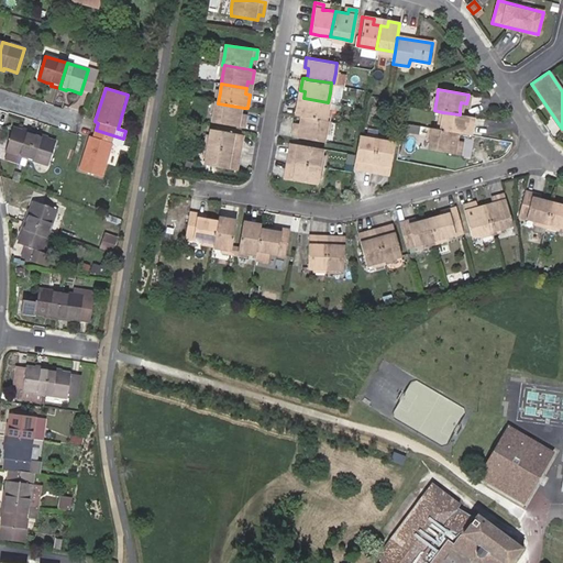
[(328,102),(304,98),(302,102),(298,102),(297,116),(300,116),(300,117),(324,121),(327,109),(328,102)]
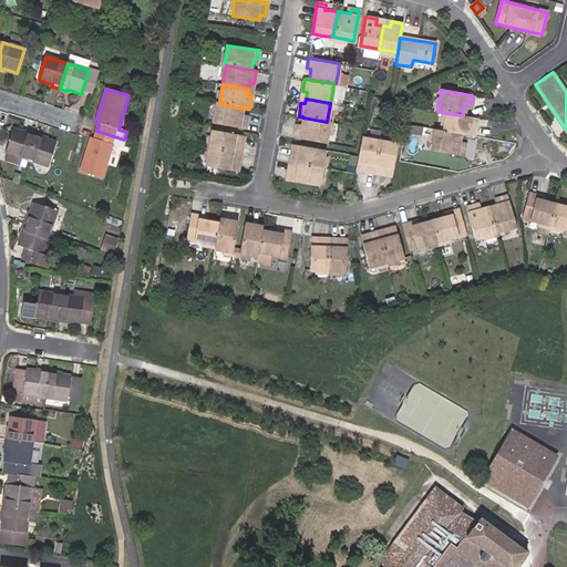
[(244,119),(245,114),(246,109),(226,105),(219,104),(217,103),(216,114),(214,123),(246,129),(248,120),(244,119)]
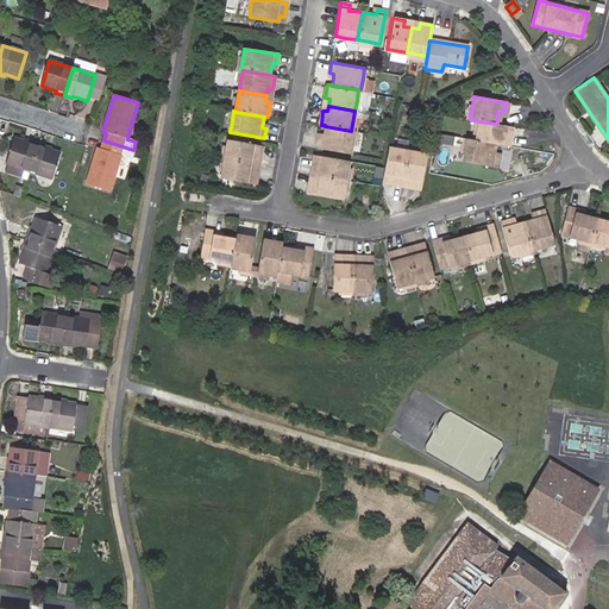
[(497,124),(478,121),(475,142),(494,145),(504,146),(506,140),(509,140),(512,126),(497,124)]
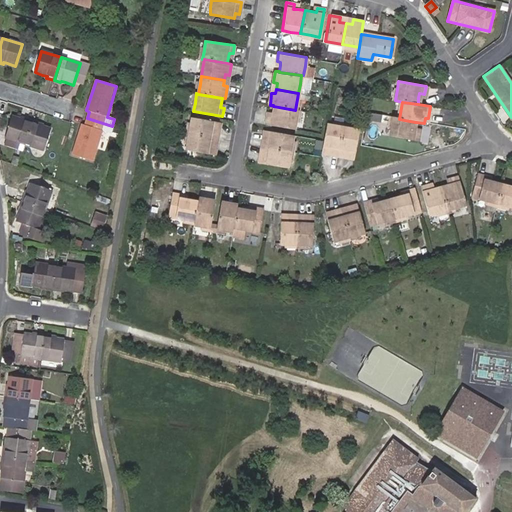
[(297,110),(273,106),(272,112),(271,116),(268,116),(266,124),(294,128),(296,120),(297,110)]
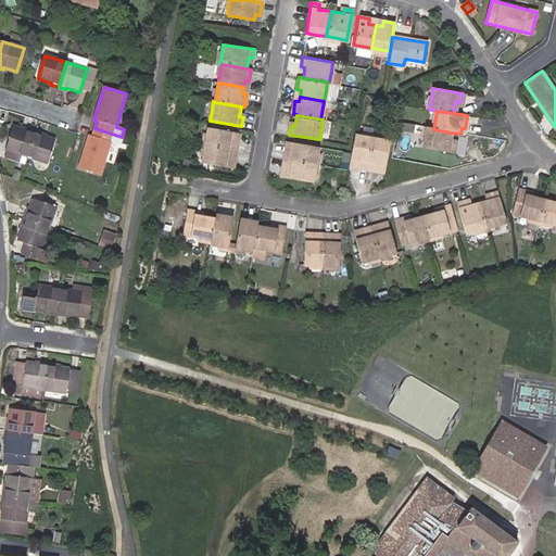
[(22,155),(26,158),(35,131),(27,129),(26,131),(22,130),(13,127),(5,151),(22,155)]
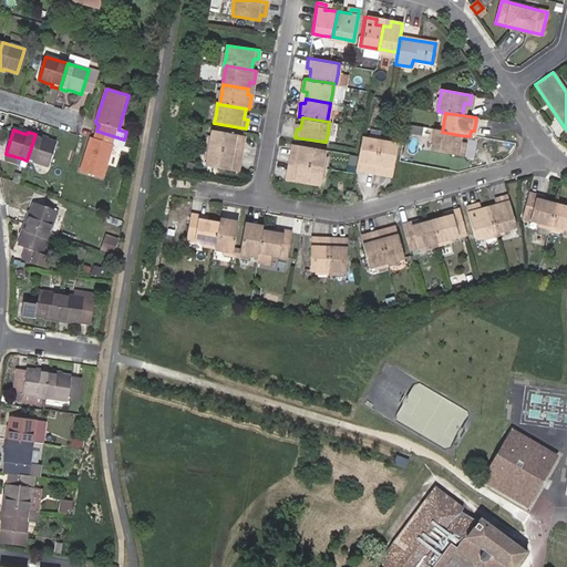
[(123,148),(126,141),(124,140),(96,131),(94,140),(91,138),(80,172),(103,179),(113,146),(123,148)]
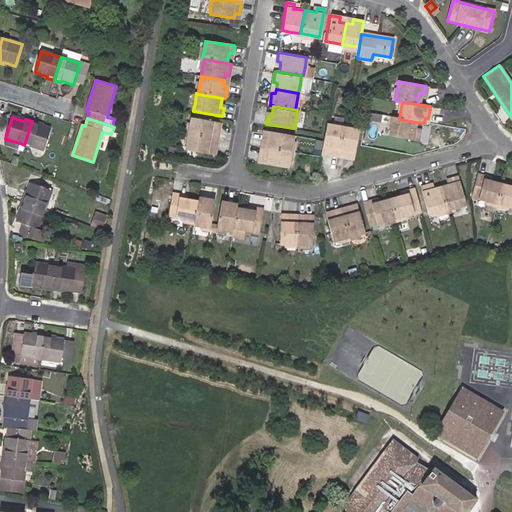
[(219,138),(220,128),(216,127),(217,122),(193,118),(191,124),(190,133),(219,138)]
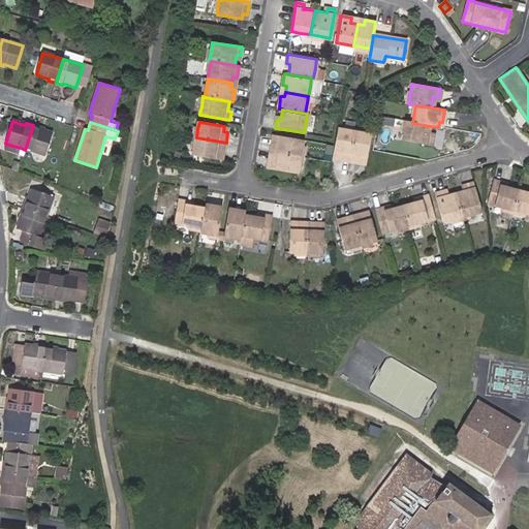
[(412,123),(405,122),(403,132),(401,141),(430,146),(432,137),(427,136),(428,131),(429,126),(412,123)]
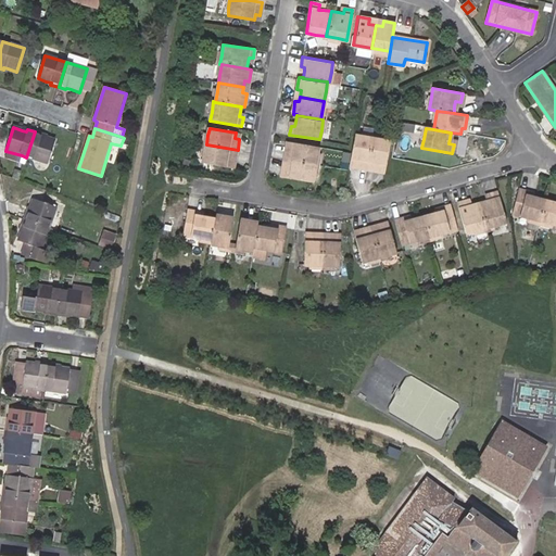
[(35,131),(26,158),(48,164),(55,141),(46,138),(40,137),(41,134),(35,131)]
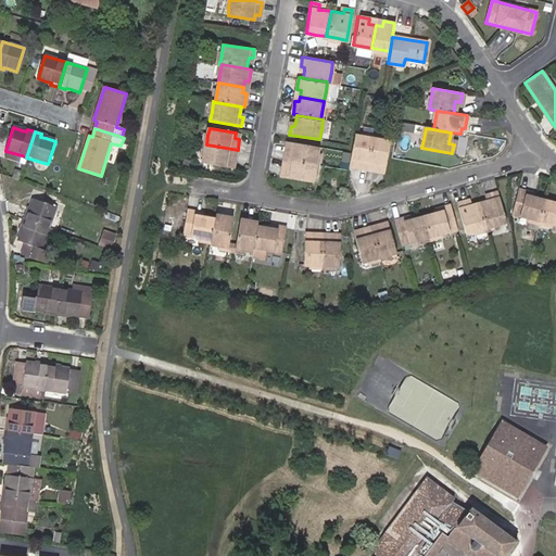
[(353,164),(353,167),(367,169),(373,139),(361,137),(353,136),(349,163),(353,164)]
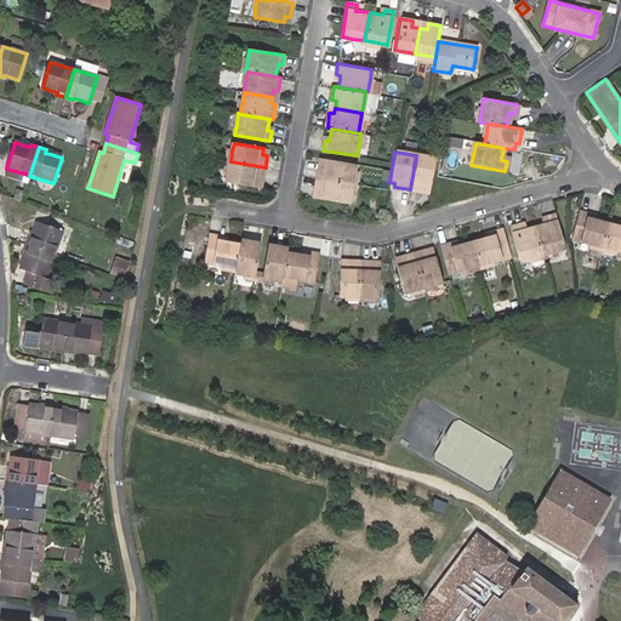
[(427,158),(416,155),(410,189),(422,192),(422,188),(428,189),(433,159),(427,158)]
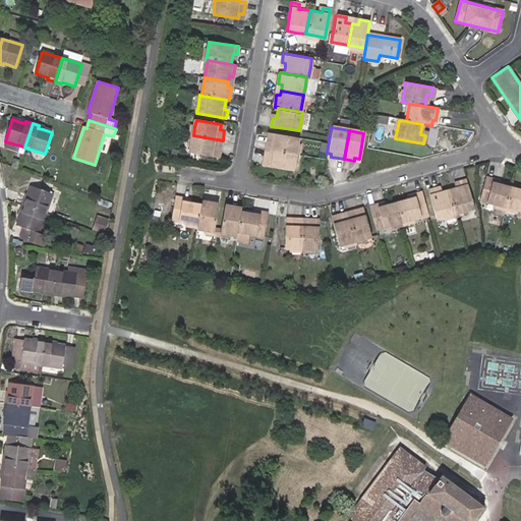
[(296,153),(298,143),(299,136),(273,132),(273,135),(270,135),(268,148),(296,153)]
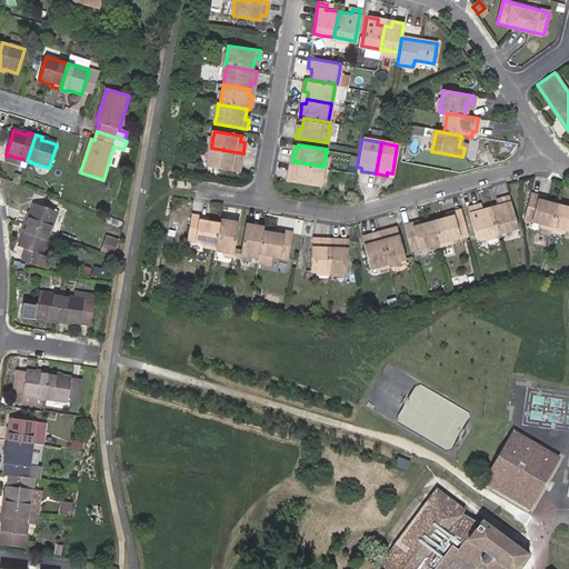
[(209,158),(208,165),(236,169),(237,163),(241,165),(243,153),(211,148),(209,158)]
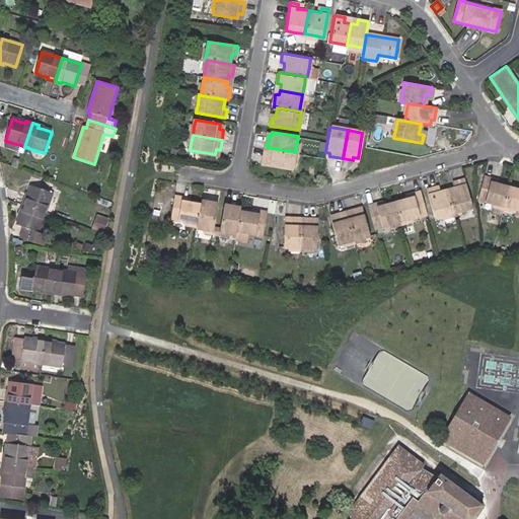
[(17,153),(20,145),(5,141),(3,147),(17,153)]
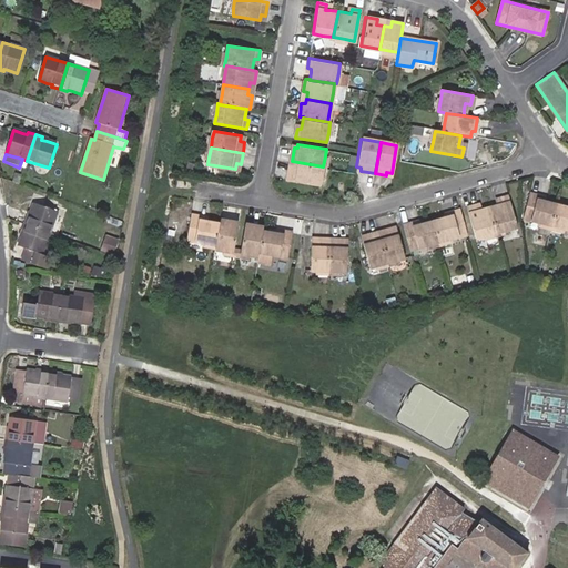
[(292,161),(290,175),(293,175),(292,180),(320,184),(321,178),(323,166),(292,161)]
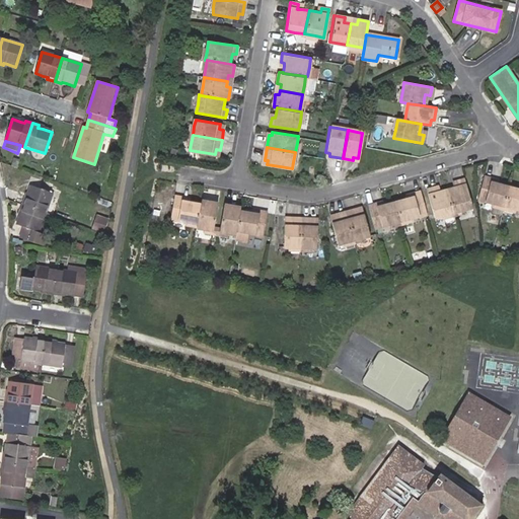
[(502,205),(507,187),(495,182),(488,180),(489,177),(482,175),(475,198),(490,202),(502,205)]
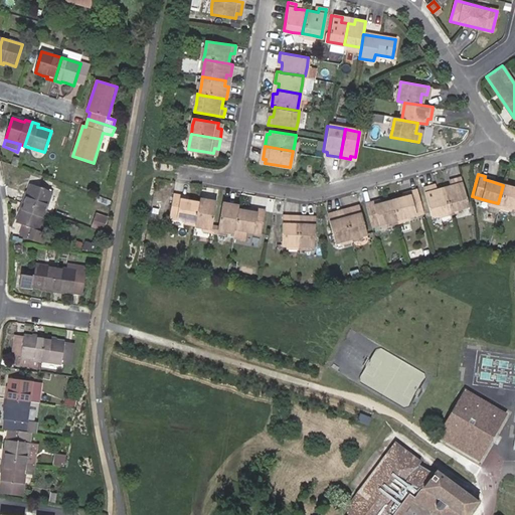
[(451,187),(442,189),(448,210),(460,207),(468,205),(462,178),(454,180),(455,185),(451,187)]
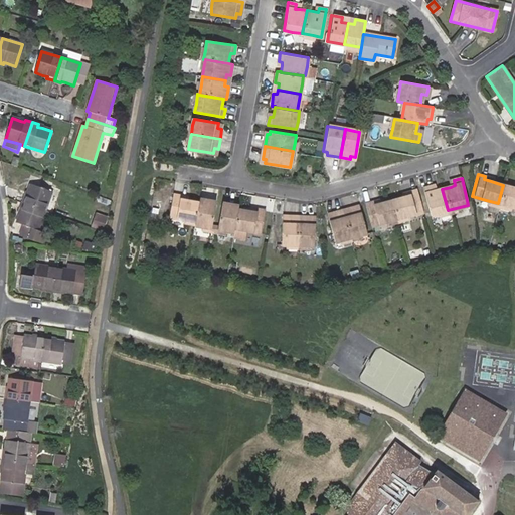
[(21,203),(44,212),(52,193),(31,184),(28,192),(26,196),(24,195),(21,203)]
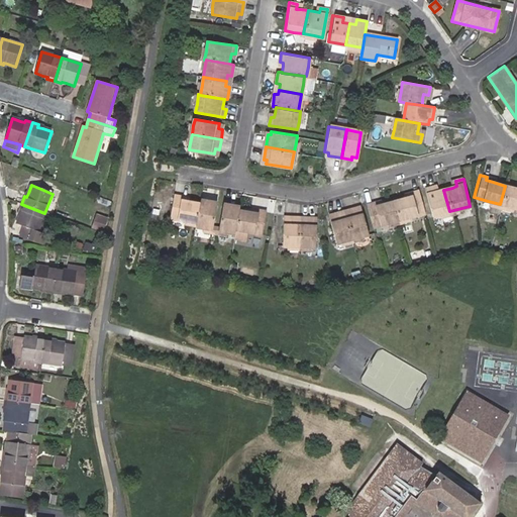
[(516,188),(505,186),(500,204),(512,207),(516,208),(516,188)]
